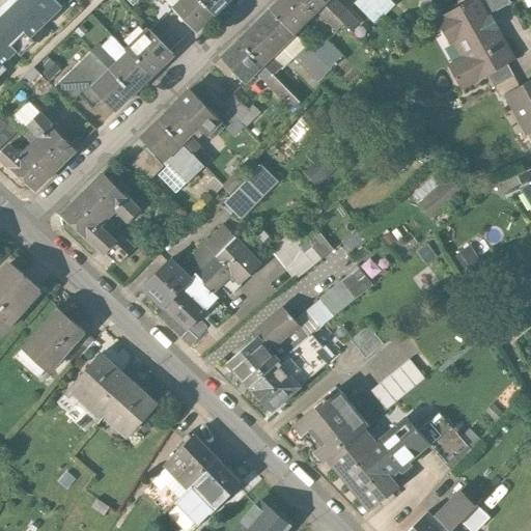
[(0,0),(0,76),(6,71),(2,65),(22,47),(62,7),(54,0),(0,0)]
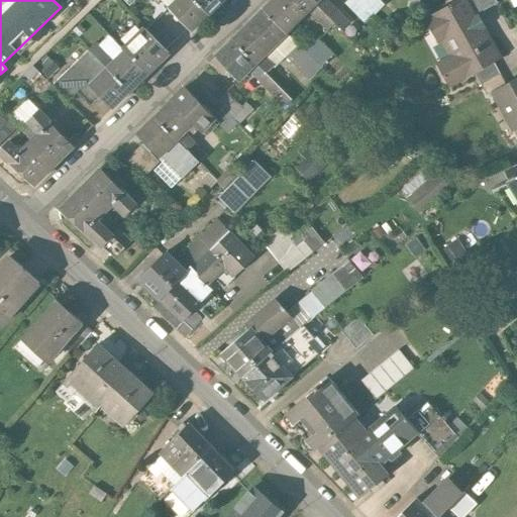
[(177,0),(169,8),(191,31),(209,14),(194,0),(177,0)]
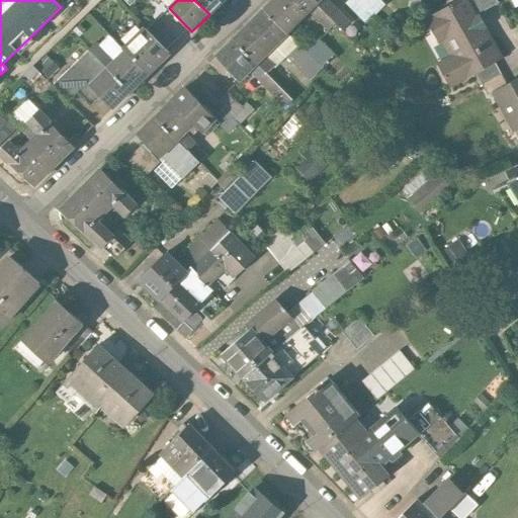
[(194,0),(209,14),(223,0),(194,0)]
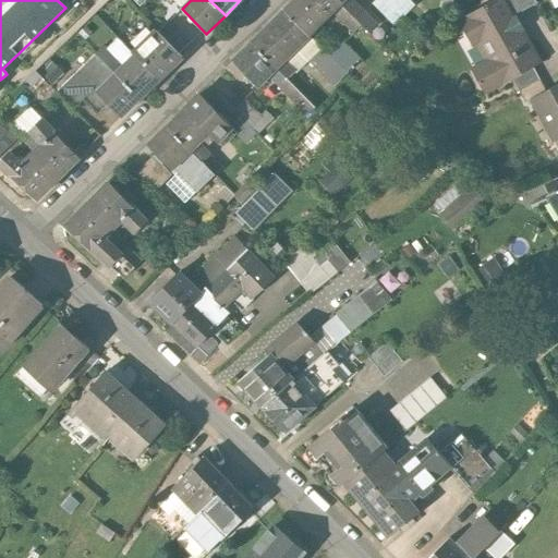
[(306,34),(331,9),(322,0),(289,0),(280,9),(306,34)]
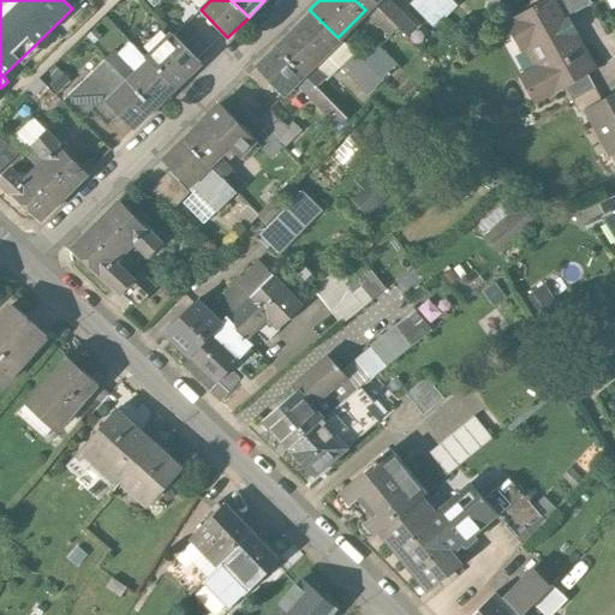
[(354,0),(365,10),(375,0),(354,0)]
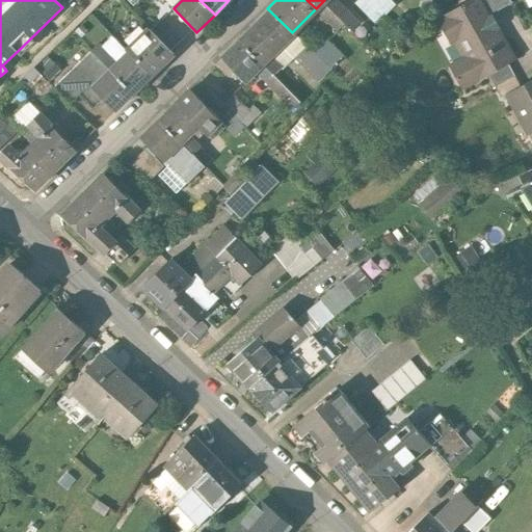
[(324,0),(316,8),(328,22),(343,7),(335,0),(324,0)]
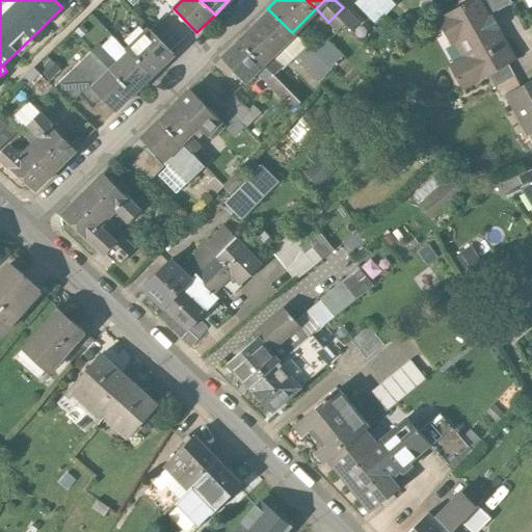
[(374,23),(383,12),(370,0),(356,0),(354,3),(374,23)]
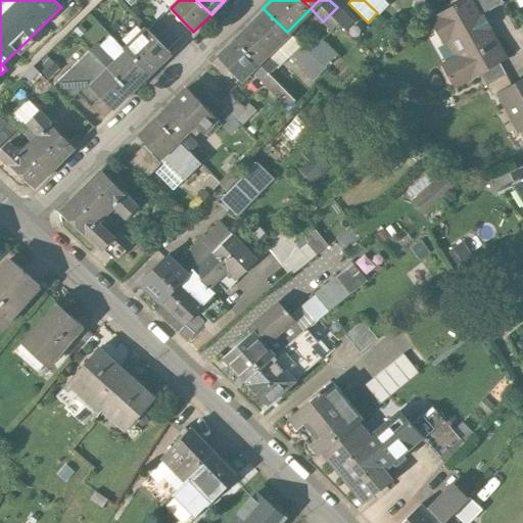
[(383,0),(364,0),(377,12),(387,3),(383,0)]
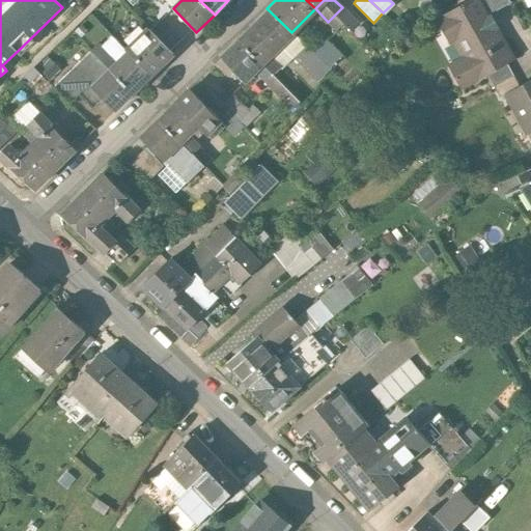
[(476,0),(474,0),(438,20),(451,44),(455,42),(465,59),(450,66),(463,89),(487,76),(508,65),(514,61),(490,17),(486,18),(476,0)]
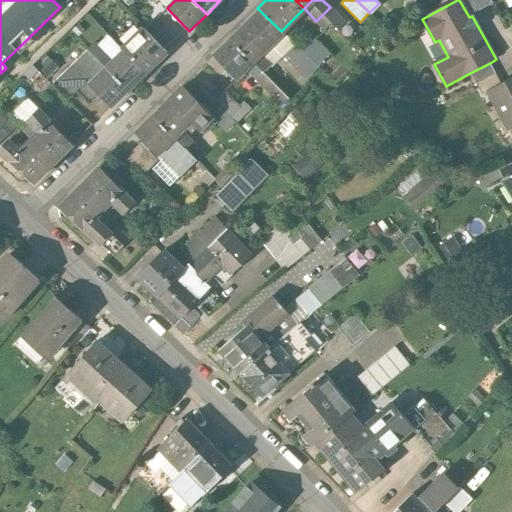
[(333,11),(330,7),(316,21),(324,29),(330,22),(334,26),(346,14),(338,6),(333,11)]
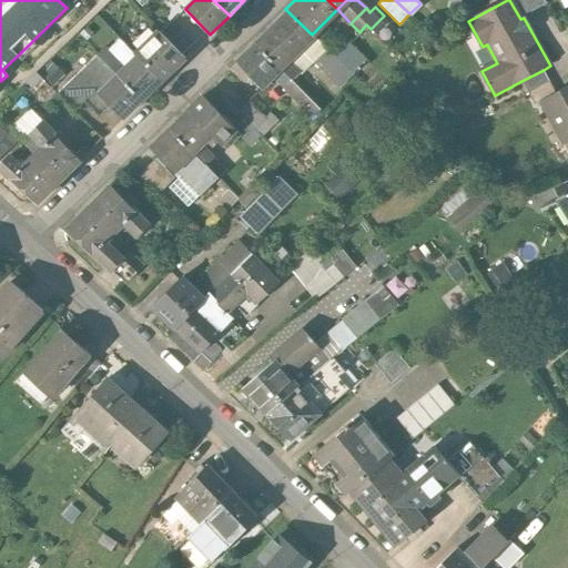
[(285,9),(262,33),(287,59),(298,48),(312,34),(285,9)]
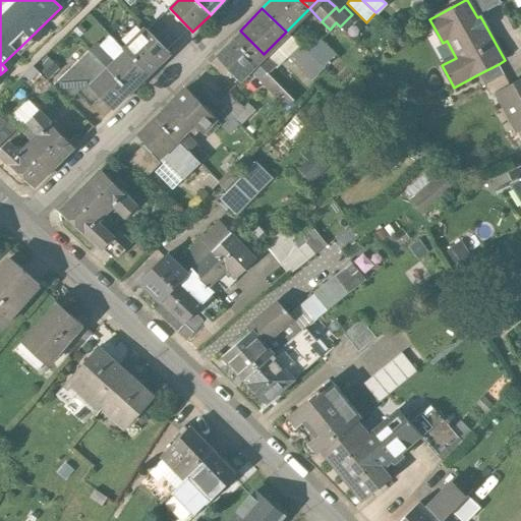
[(149,31),(167,51),(180,38),(161,17),(149,31)]
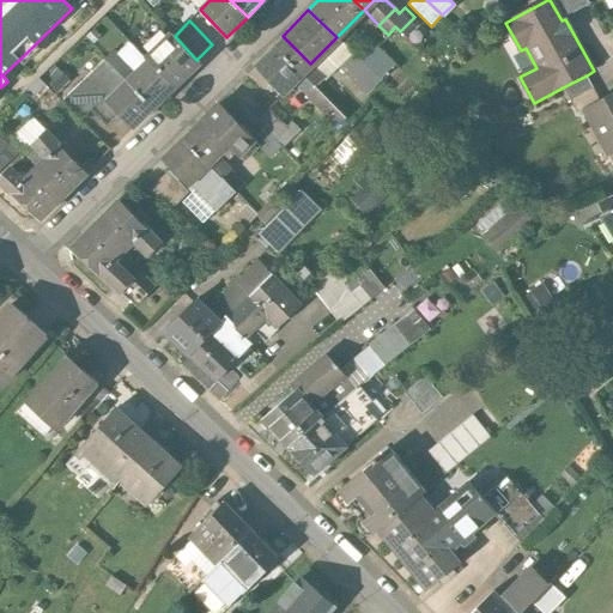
[(175,36),(173,34),(146,59),(147,61),(175,87),(200,62),(196,60),(175,36)]
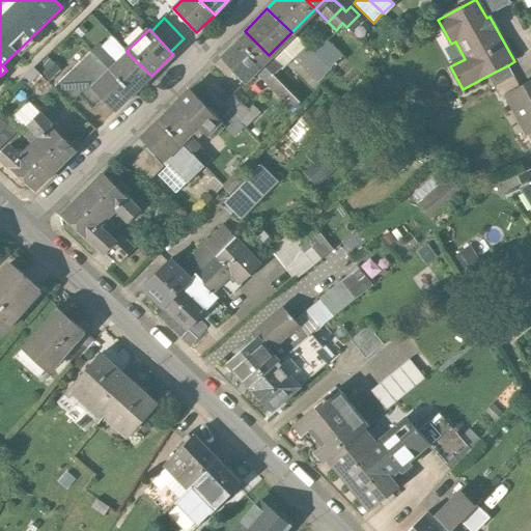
[(260,63),(269,55),(245,31),(219,57),(243,81),(253,71),(260,63)]
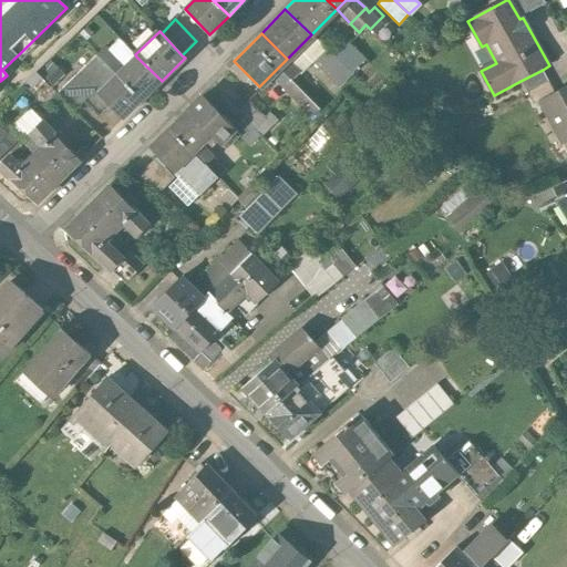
[(333,58),(311,34),(298,48),(339,88),(351,75),(333,58)]
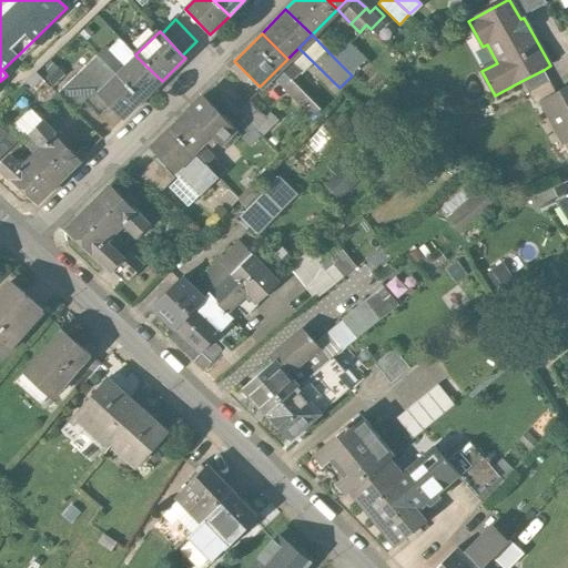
[(347,43),(334,58),(352,75),(365,61),(347,43)]
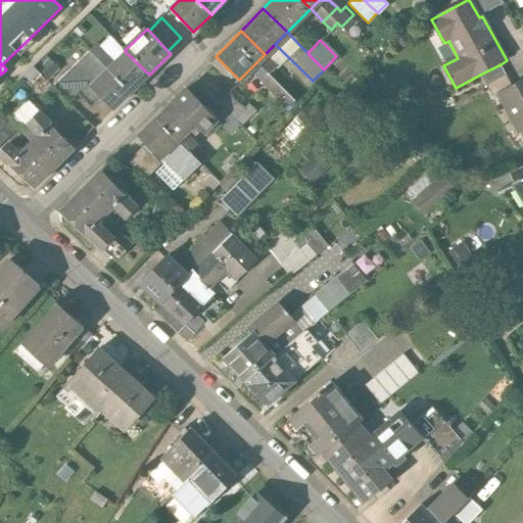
[(132,93),(149,75),(126,52),(116,62),(98,44),(91,51),(106,66),(132,93)]
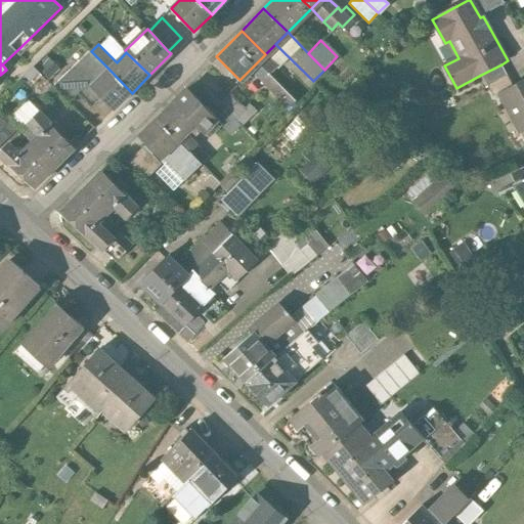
[(92,108),(102,98),(88,83),(106,67),(91,51),(53,88),(70,104),(79,95),(92,108)]
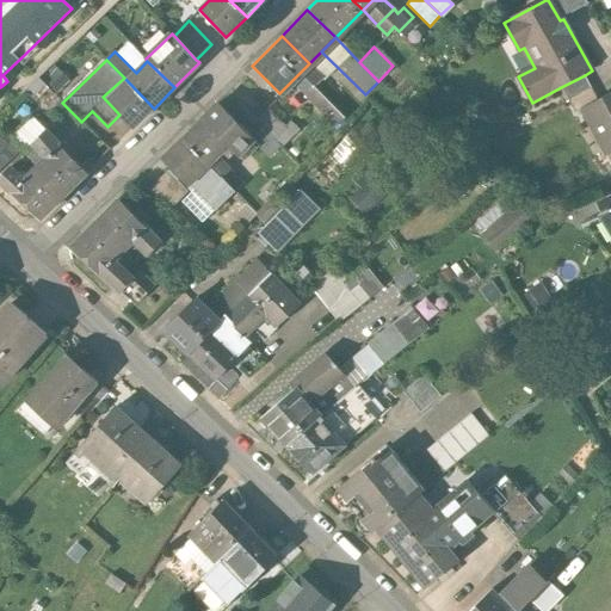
[(343,117),(300,73),(291,81),(335,125),(343,117)]
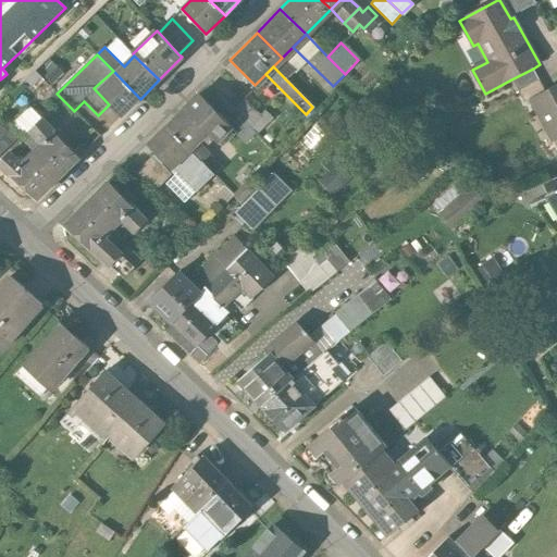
[(546,93),(533,69),(511,79),(524,104),(531,100),(546,93)]
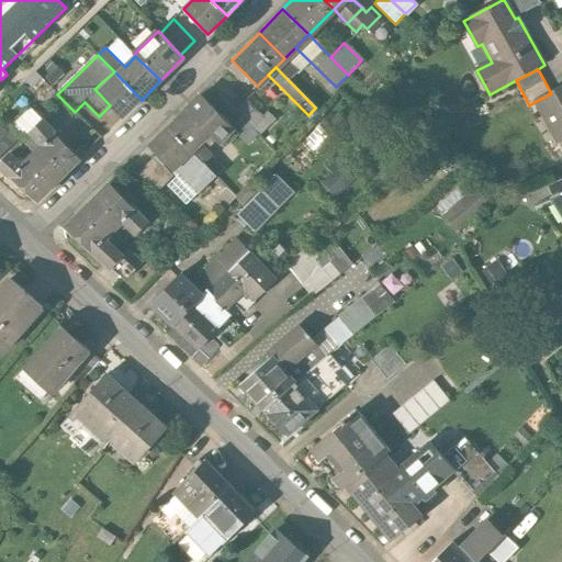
[(122,117),(142,100),(114,71),(94,89),(110,105),(122,117)]
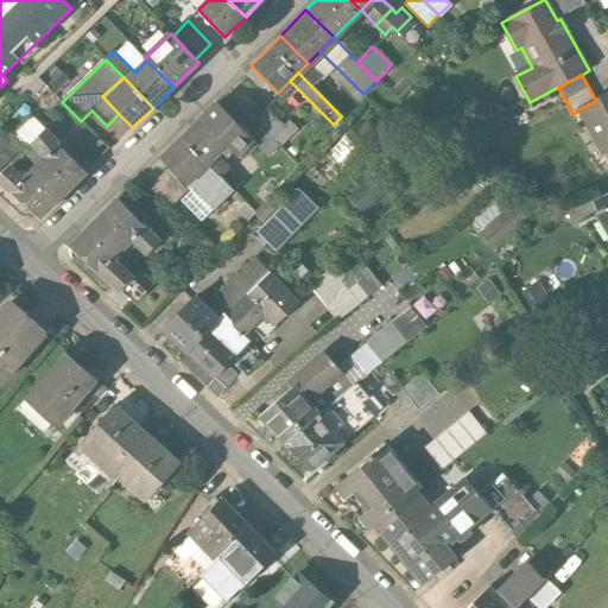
[(607,94),(596,101),(580,109),(603,154),(607,151),(607,94)]
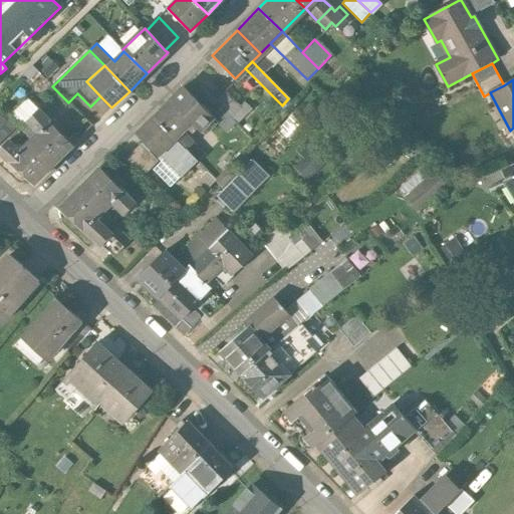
[(180,84),(150,114),(173,138),(180,131),(190,120),(199,131),(212,116),(180,84)]
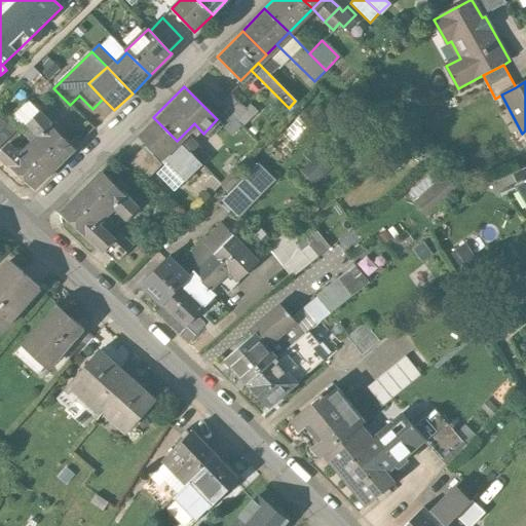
[(229,91),(219,102),(242,126),(257,111),(249,103),(245,107),(229,91)]
